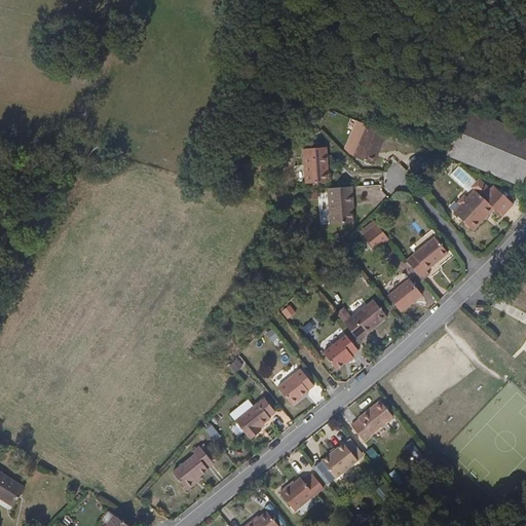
[(525,134),(467,110),(450,155),(522,186),(525,176),(525,134)]
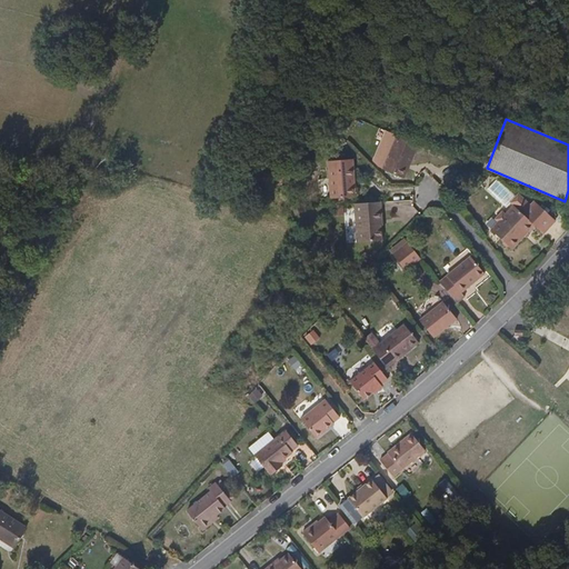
[(418,156),(419,146),(397,136),(383,170),(405,179),(415,155),(418,156)]
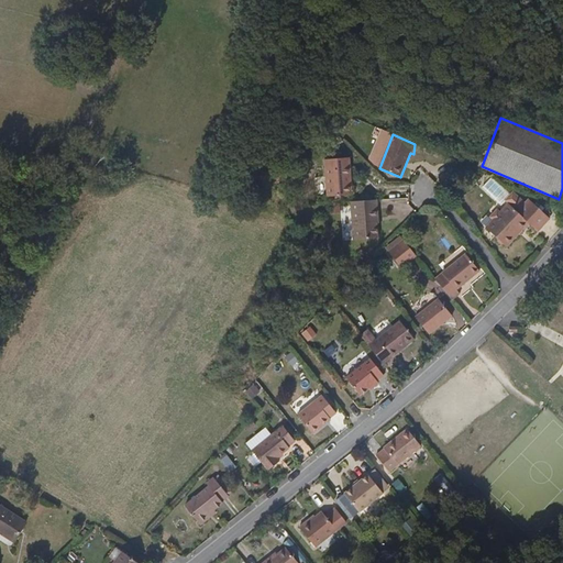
[(348,187),(343,161),(322,163),(327,200),(351,197),(350,186),(348,187)]
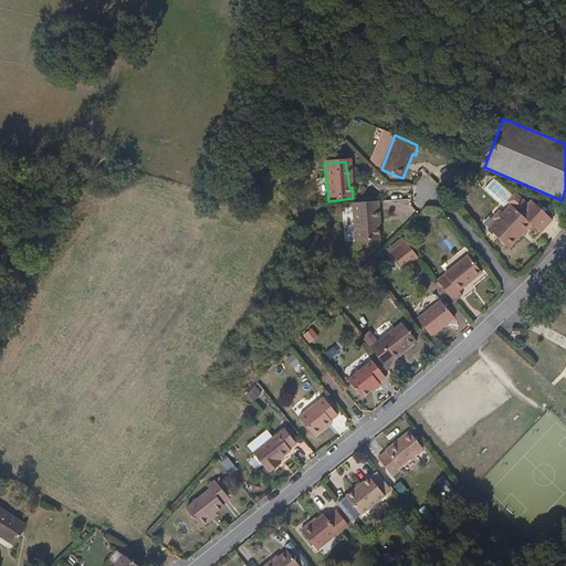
[(530,203),(517,191),(513,196),(510,198),(512,200),(514,203),(519,208),(522,212),(530,203)]
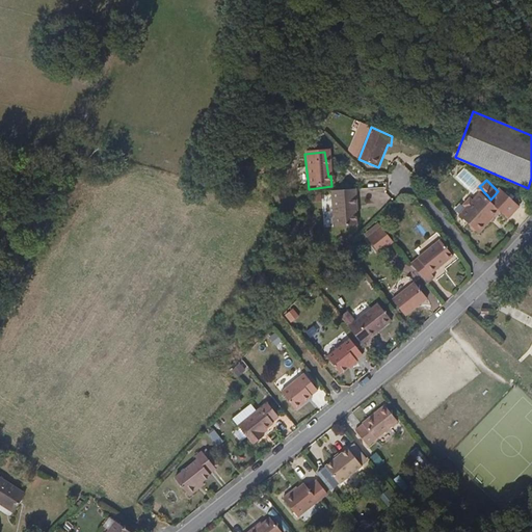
[(487,195),(483,191),(475,200),(471,196),(464,204),(468,207),(460,215),(471,224),(471,228),(474,231),(476,231),(480,233),(500,212),(508,220),(521,208),(501,188),(498,191),(490,200),(487,195)]
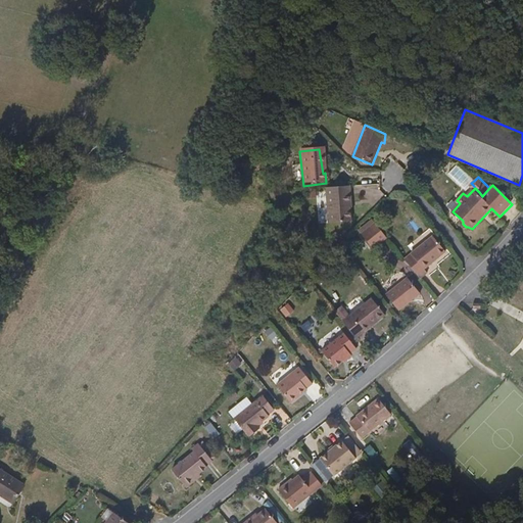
[(316,186),(306,187),(306,197),(317,197),(316,186)]
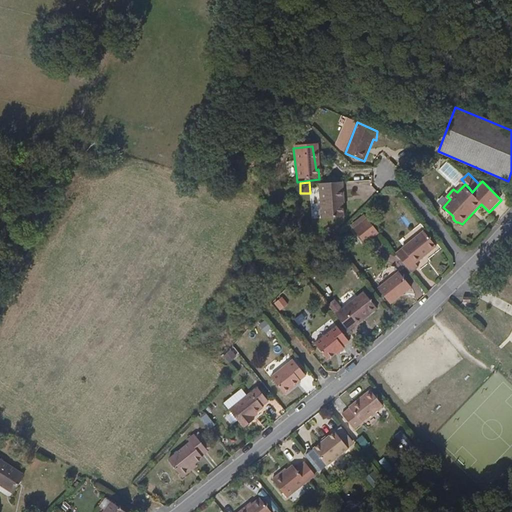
[(342,184),(318,187),(322,222),(343,219),(342,205),(345,205),(342,184)]
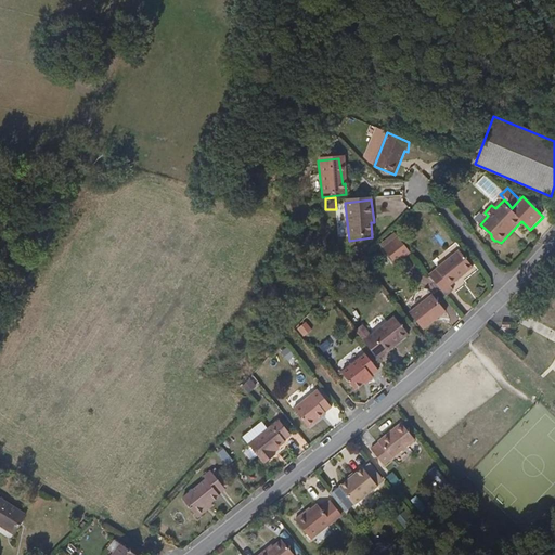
[(412,252),(399,235),(385,248),(397,263),(412,252)]
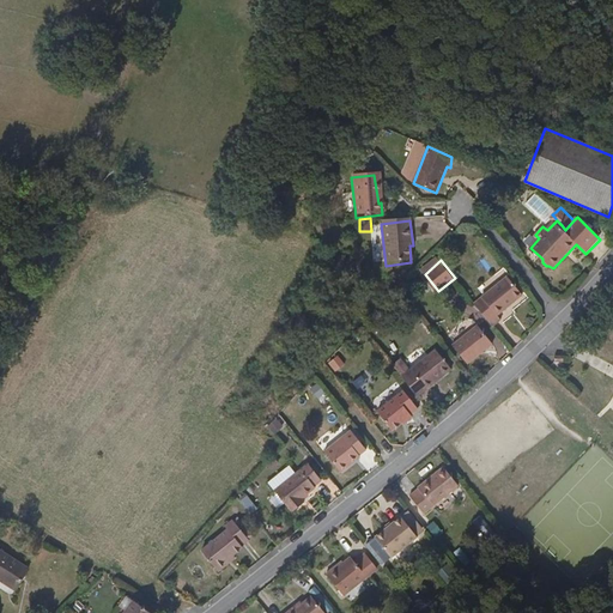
[(478,304),(497,328),(507,320),(502,315),(527,295),(511,277),(478,304)]
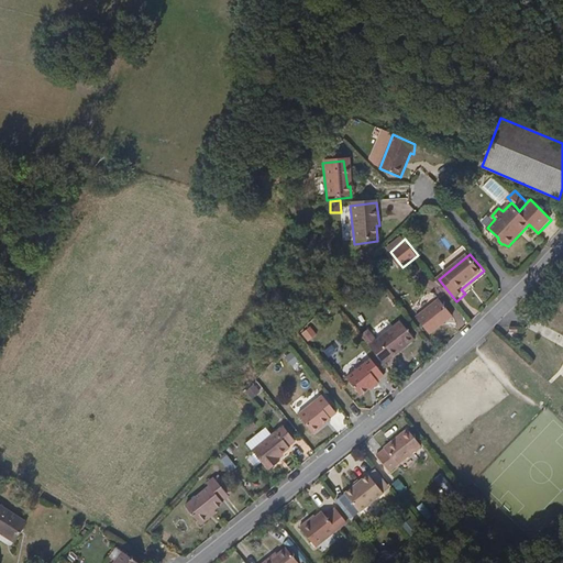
[(441,295),(417,312),(431,331),(455,313),(441,295)]
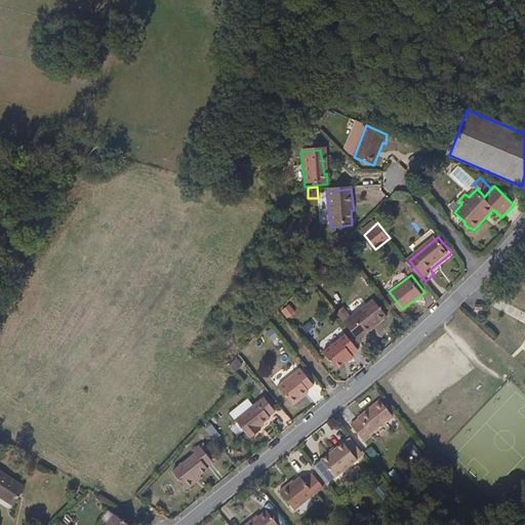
[(374,295),(345,318),(358,334),(387,311),(374,295)]
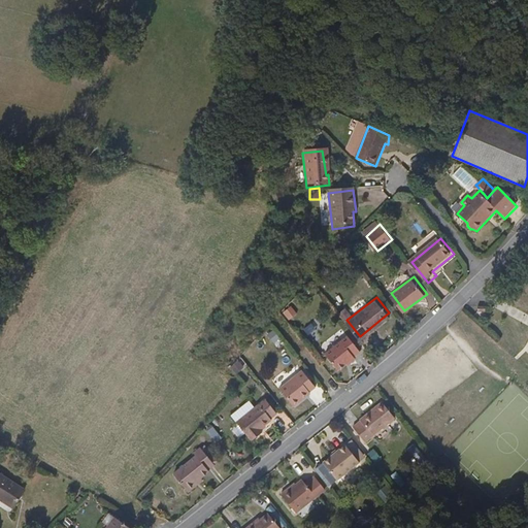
[(288,320),(297,314),(291,304),(282,310),(288,320)]
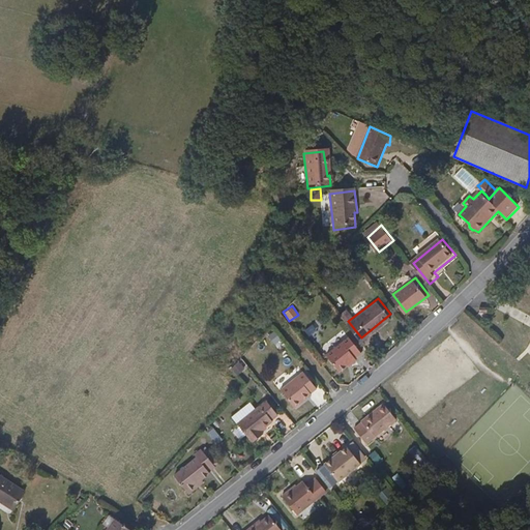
[(351,361),(358,355),(357,354),(363,348),(350,333),(329,353),(343,367),(351,361)]
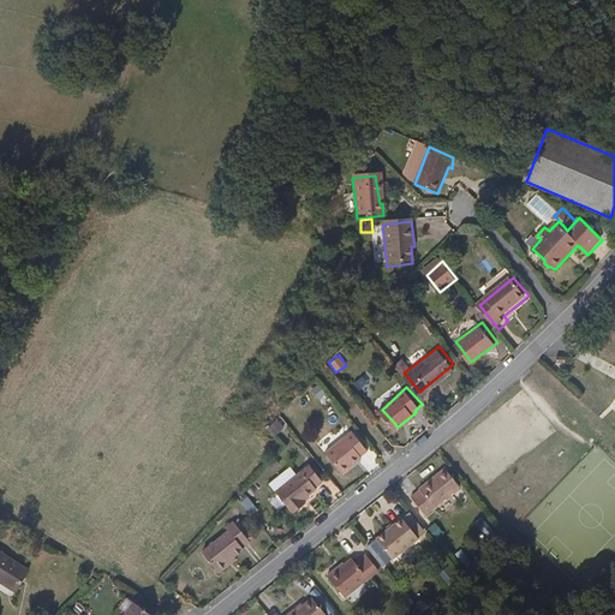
[(410,419),(416,412),(407,419),(401,428),(410,419)]
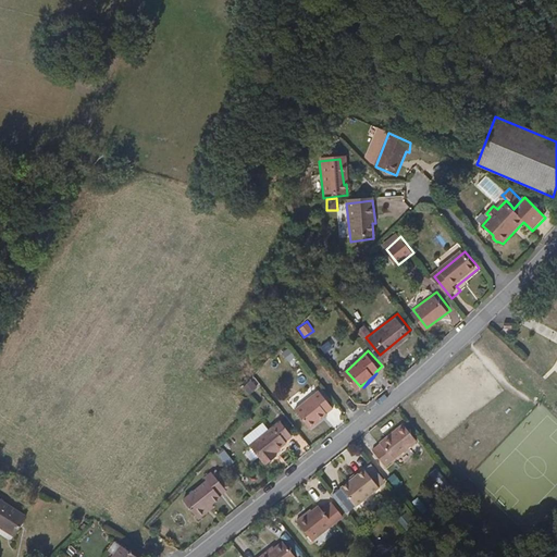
[(321,388),(298,409),(316,428),(327,416),(326,415),(336,405),(321,388)]
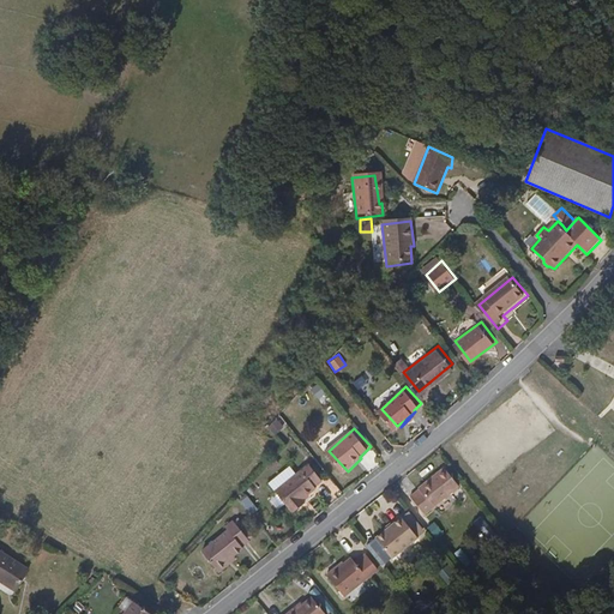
[(311,461),(276,489),(292,510),(306,499),(302,494),(317,483),(315,482),(323,476),(311,461)]
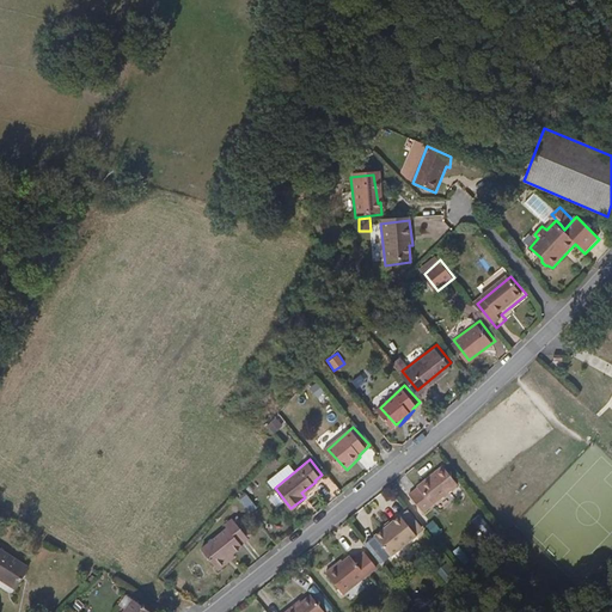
[(442,464),(417,484),(418,487),(409,494),(426,514),(461,487),(442,464)]
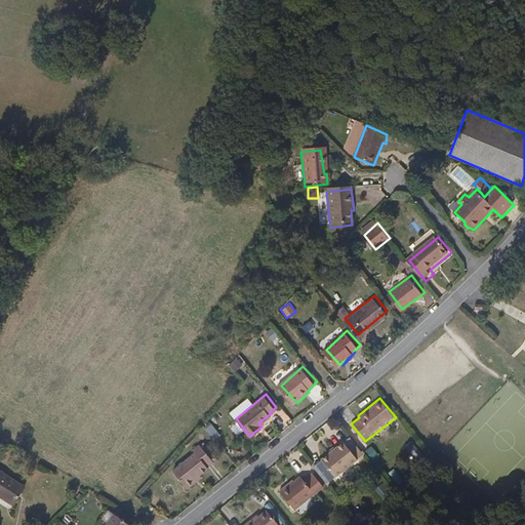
[(336,475),(359,457),(346,440),(323,457),(336,475)]
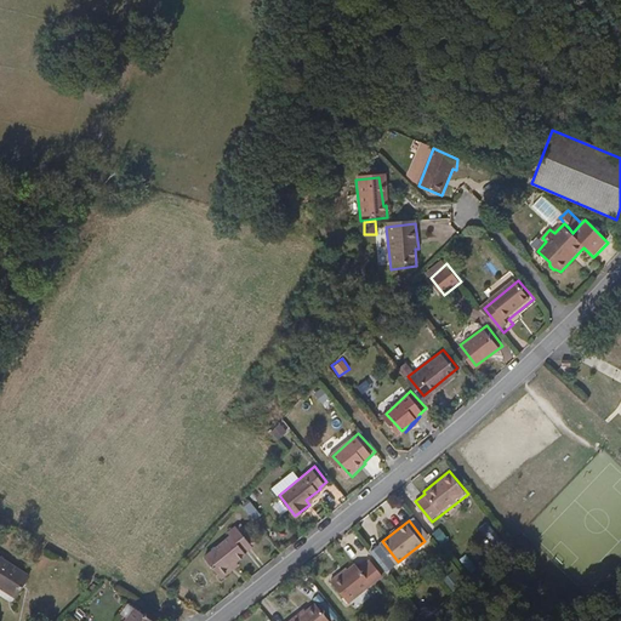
[(495,543),(501,539),(489,523),(483,528),(495,543)]
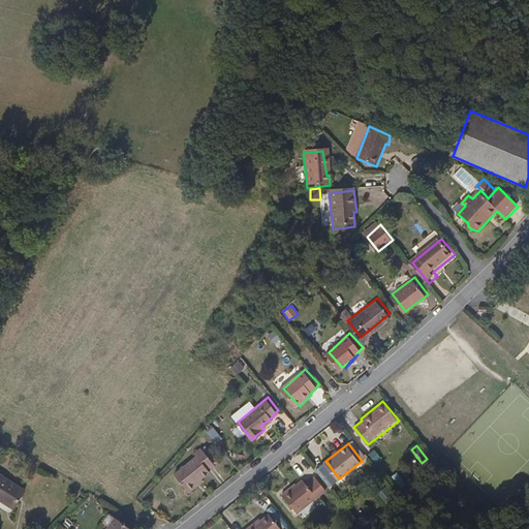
[(198,481),(206,476),(213,470),(213,468),(218,463),(204,446),(196,453),(197,454),(177,472),(192,490),(200,484),(198,481)]
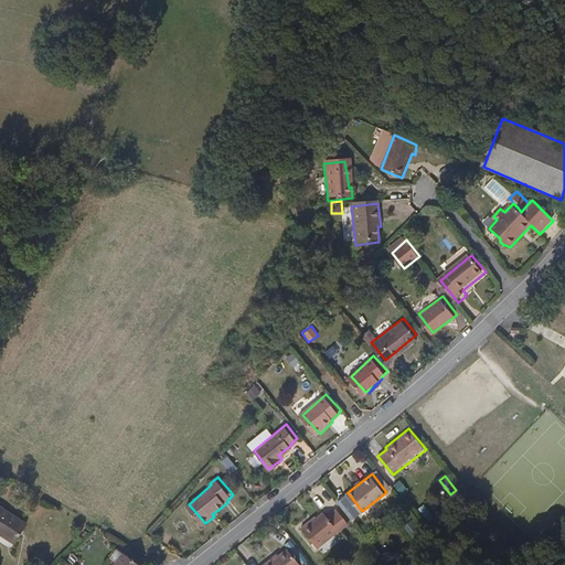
[(400,480),(393,484),(400,493),(406,489),(400,480)]
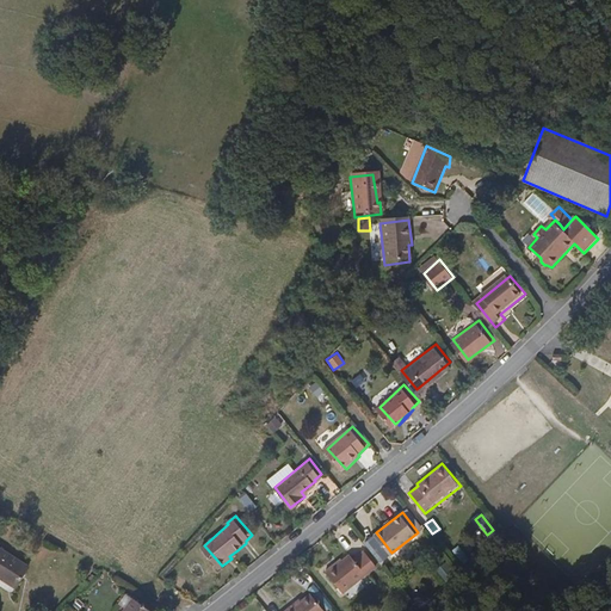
[(30,567),(0,547),(0,574),(18,586),(30,567)]
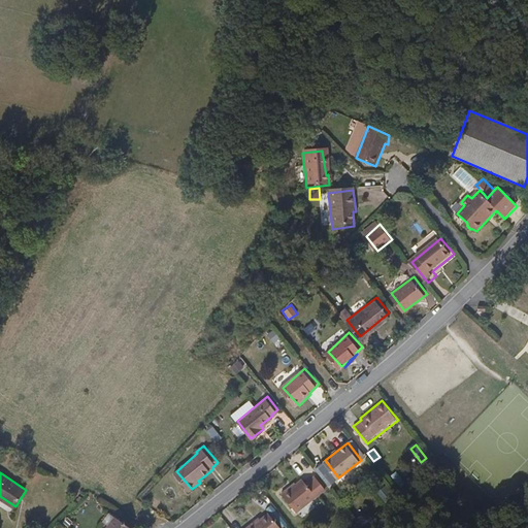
[(316,476),(307,483),(318,498),(326,491),(316,476)]
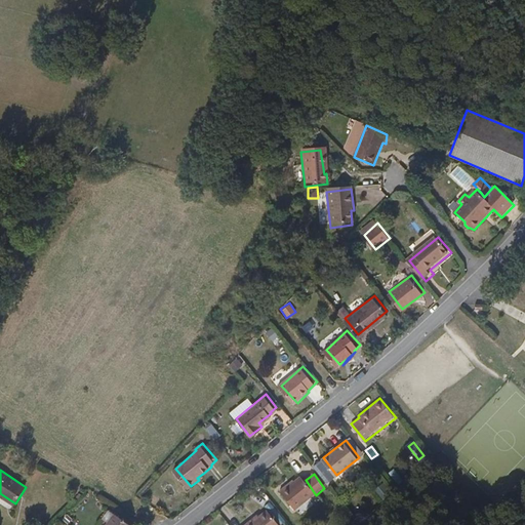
[(294,479),(279,490),(293,511),(316,495),(306,480),(303,476),(296,481),(294,479)]
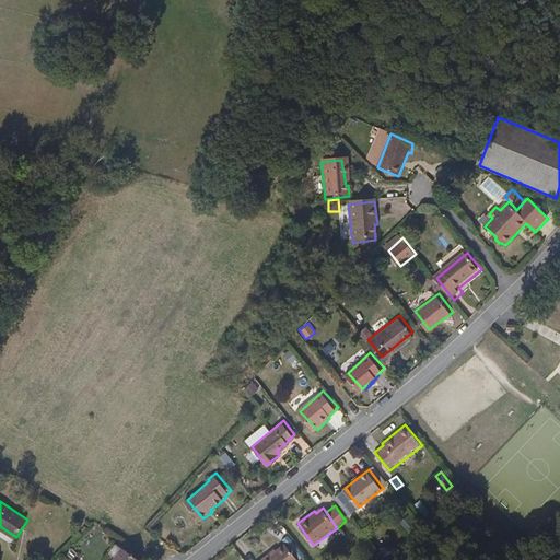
[(261,559),(260,559),(258,559),(296,559),(284,545),(276,551),(265,559),(261,559)]
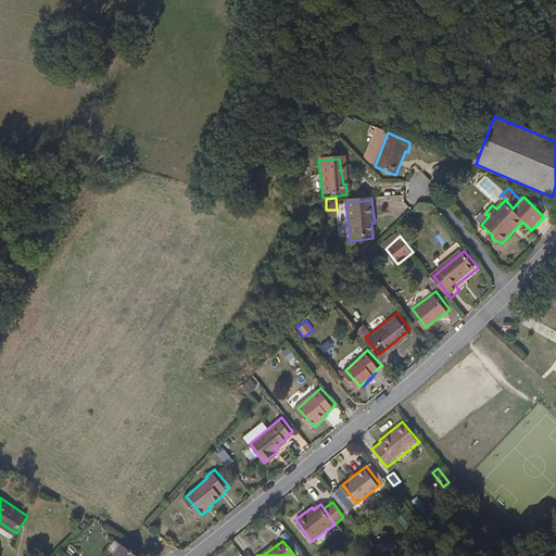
[(270,545),(258,555),(260,555),(263,555),(274,547),(270,545)]
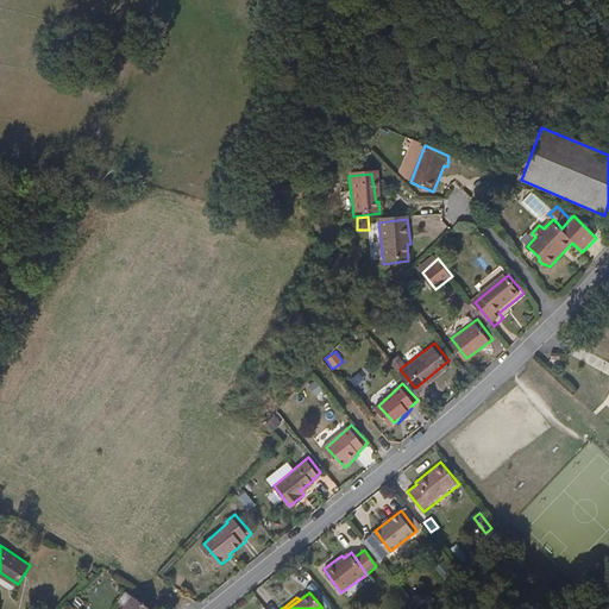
[(151,608),(135,598),(126,608),(151,608)]
